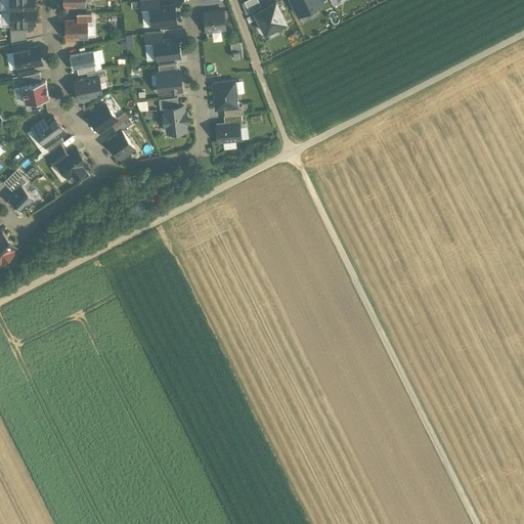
[(10,0),(10,10),(34,9),(34,0),(10,0)]
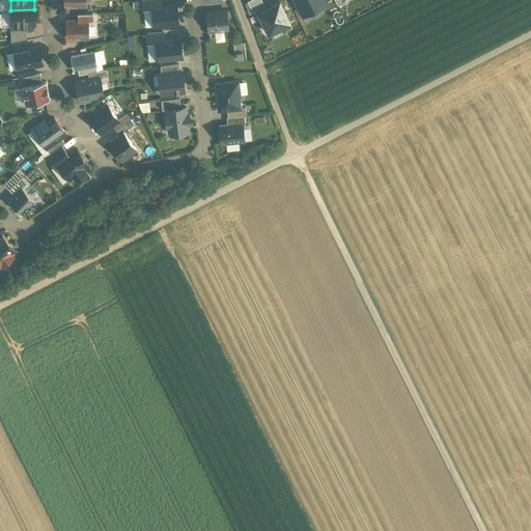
[(160,0),(142,0),(143,9),(151,8),(161,7),(160,0)]
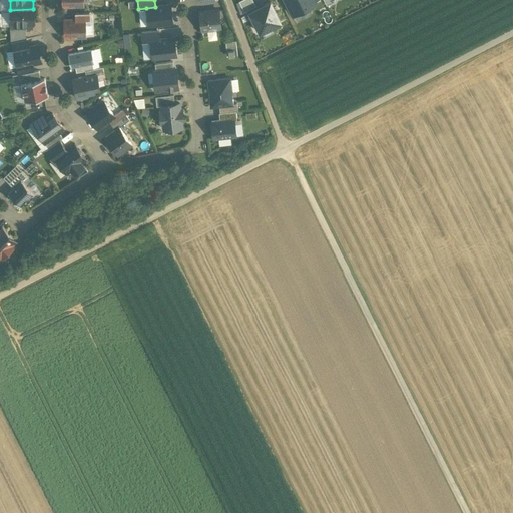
[(251,0),(241,0),(238,2),(244,13),(255,7),(251,0)]
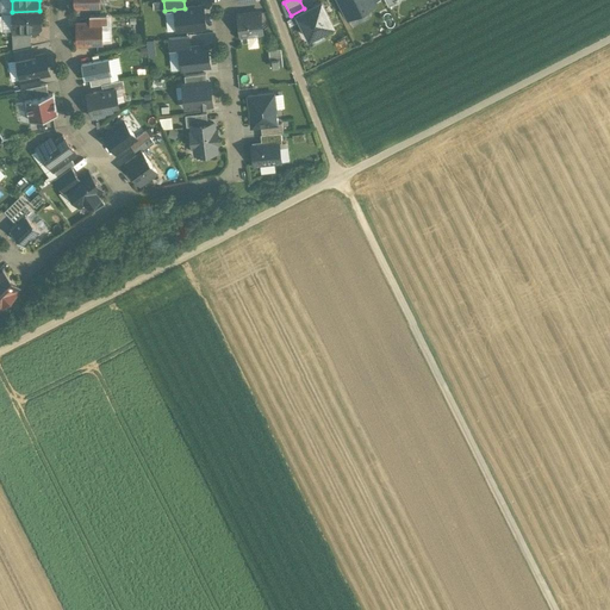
[(375,1),(374,0),(338,0),(348,18),(377,4),(375,1)]
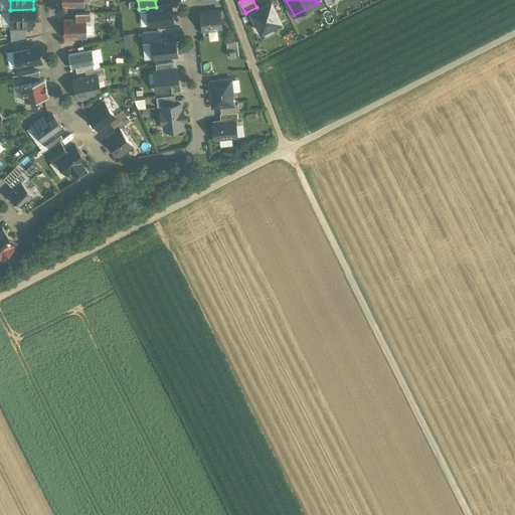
[(271,2),(250,12),(261,33),(282,23),(271,2)]
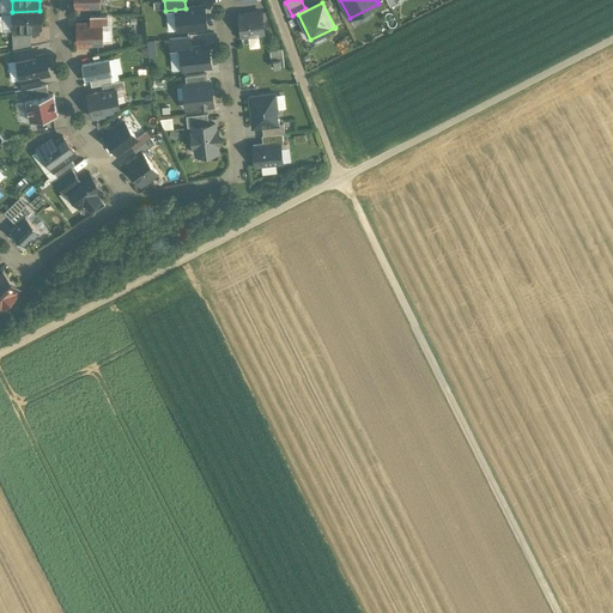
[(186,8),(175,10),(177,30),(206,28),(204,6),(186,8)]
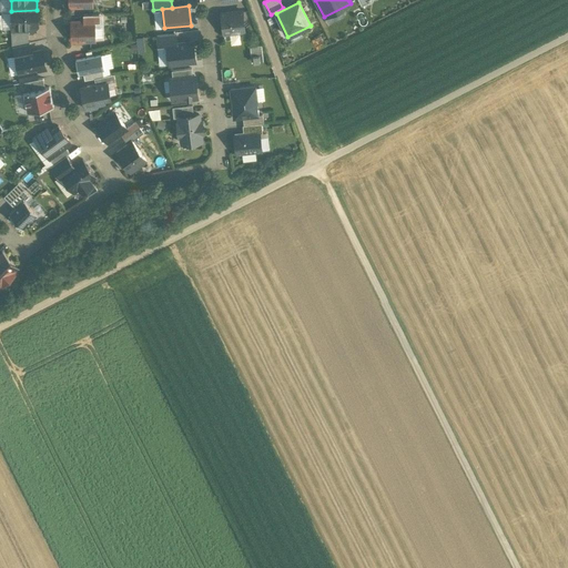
[(37,10),(11,11),(12,28),(28,28),(38,27),(37,10)]
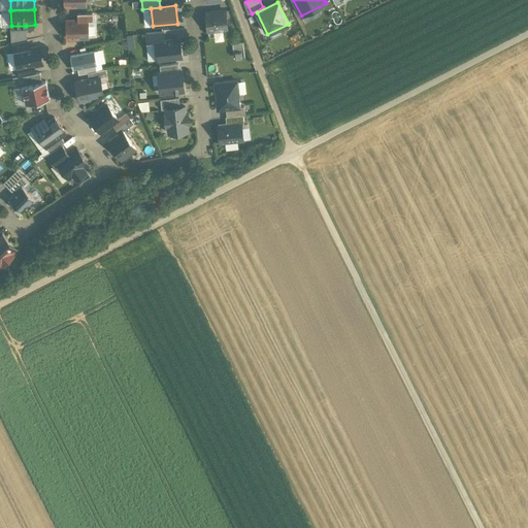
[(225,10),(205,12),(207,31),(227,29),(225,10)]
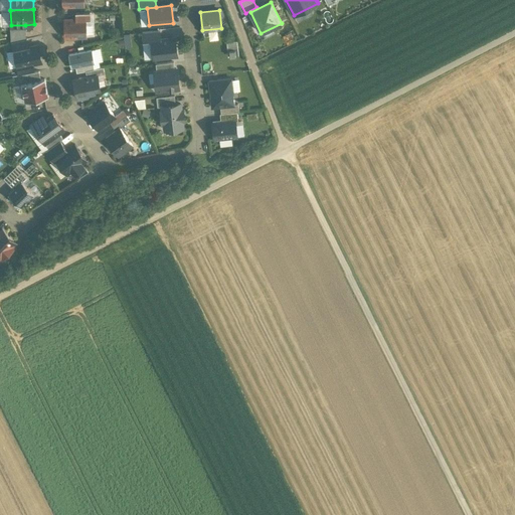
[(75,20),(64,21),(64,38),(87,37),(86,21),(86,20),(75,20)]
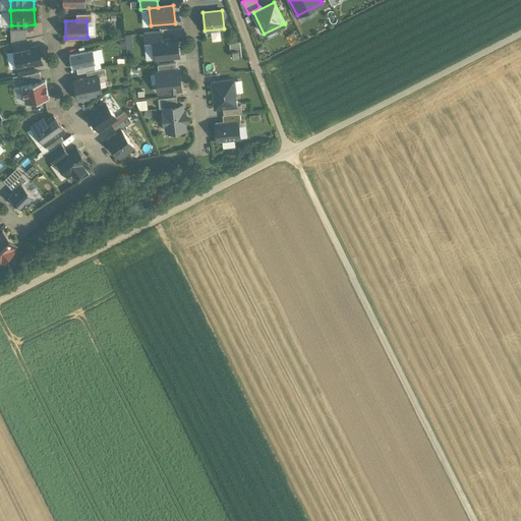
[(161,32),(143,33),(145,43),(153,42),(153,41),(162,40),(161,32)]
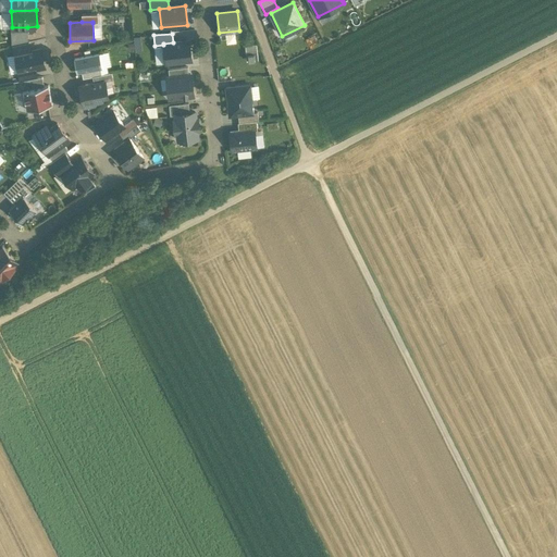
[(27,35),(12,35),(13,47),(28,44),(27,35)]
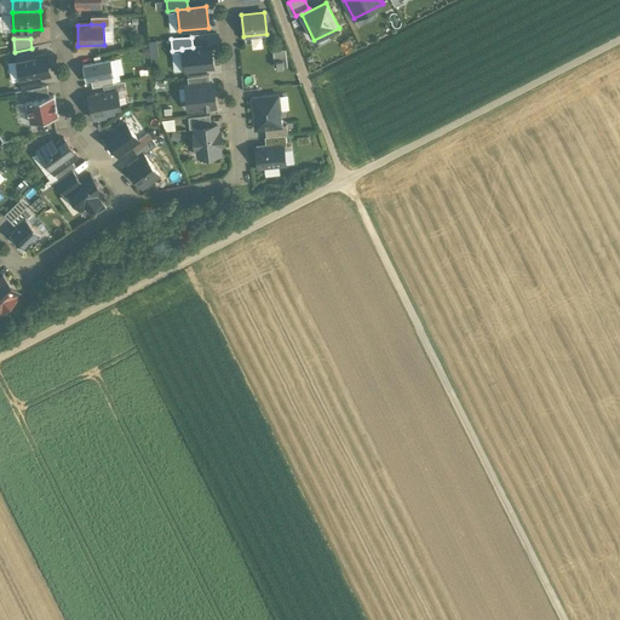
[(193,47),(182,49),(182,50),(184,70),(213,68),(211,46),(193,47)]
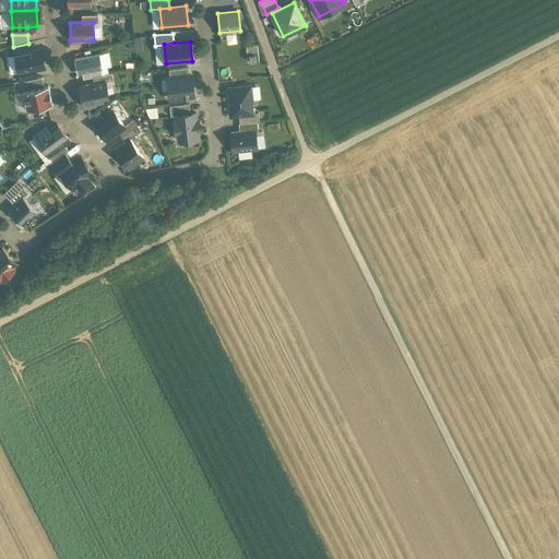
[(28,44),(13,47),(15,55),(31,52),(30,43),(28,44)]
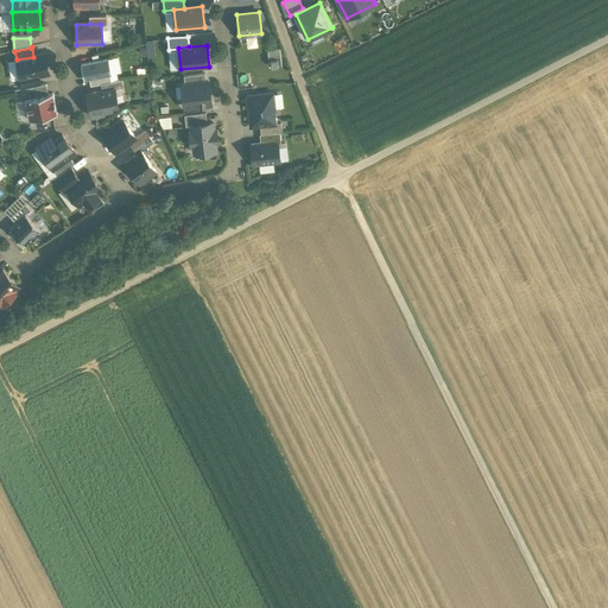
[(282,49),(268,50),(270,68),(283,67),(282,49)]
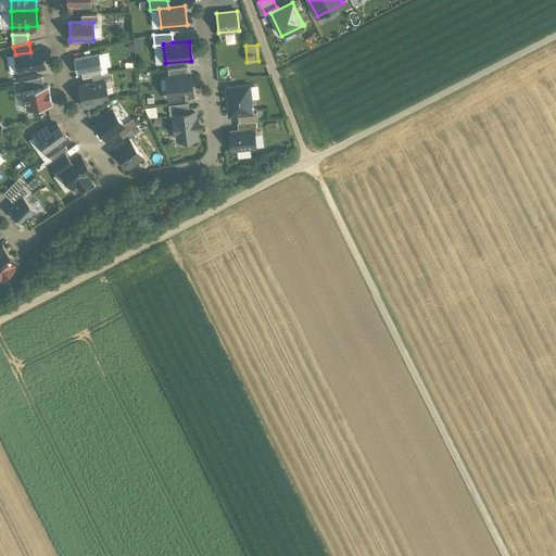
[(30,52),(15,54),(19,73),(35,70),(45,67),(41,50),(30,52)]
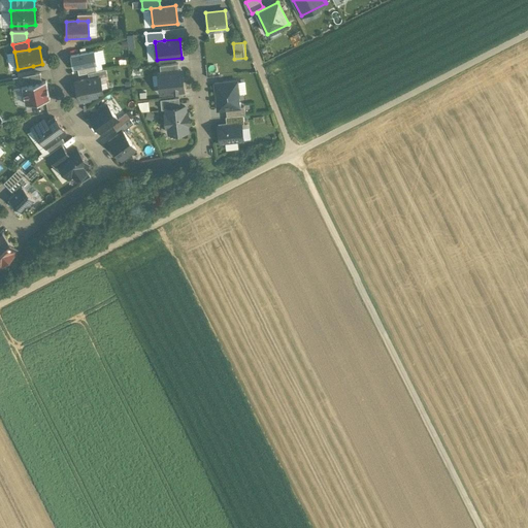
[(94,52),(70,57),(73,70),(77,69),(95,65),(97,65),(94,52)]
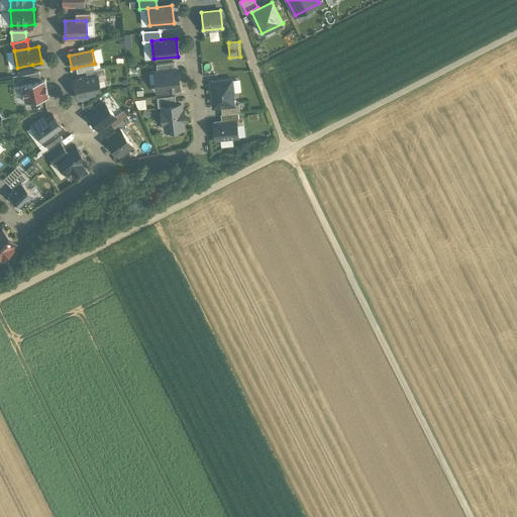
[(175,63),(157,65),(157,72),(175,70),(175,63)]
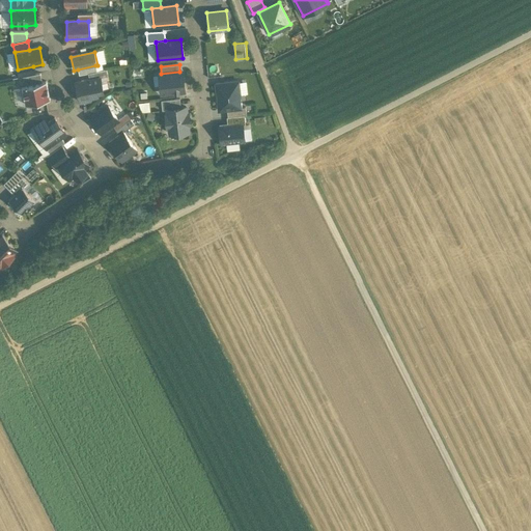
[(95,65),(78,70),(79,76),(88,74),(96,72),(95,65)]
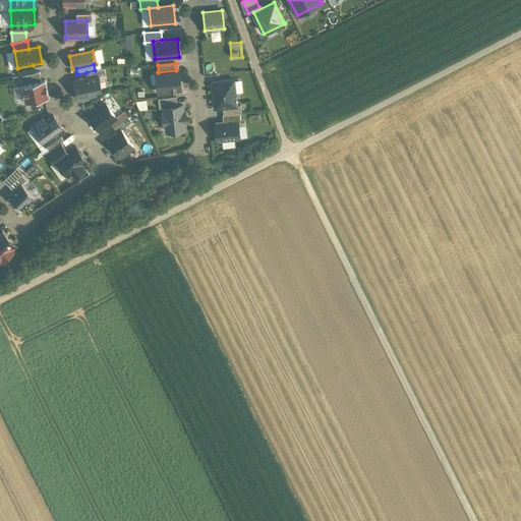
[(33,65),(17,68),(19,76),(34,73),(33,65)]
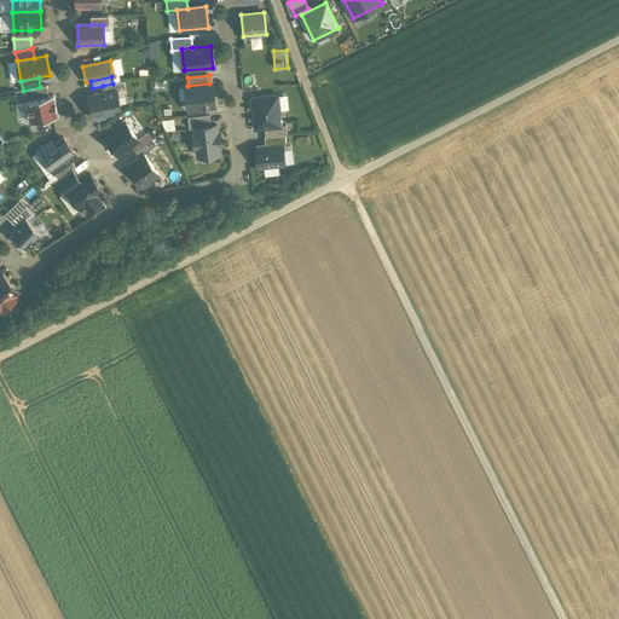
[(113,84),(103,86),(104,93),(117,91),(126,90),(125,81),(113,84)]
